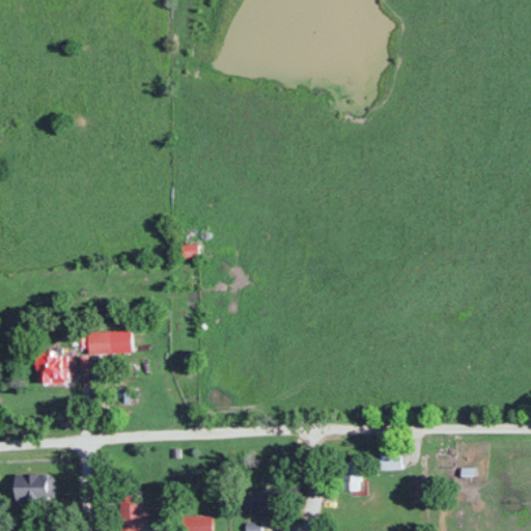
[(182,257),(198,257),(198,246),(182,246),(182,257)]
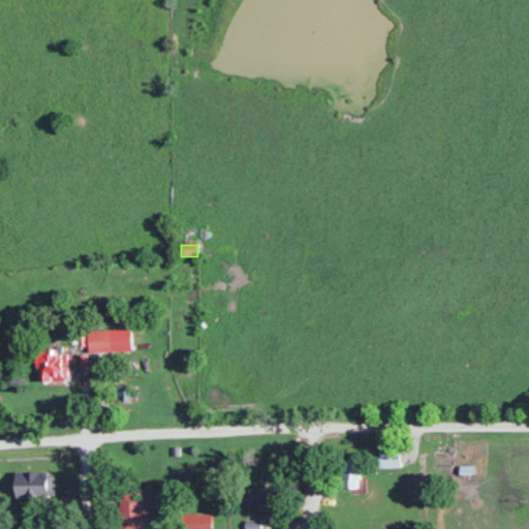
[(68,381),(67,355),(38,356),(39,381),(68,381)]
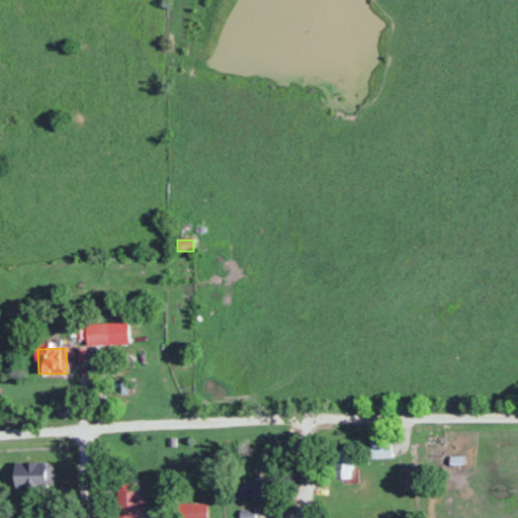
[(371,441),(371,458),(393,458),(393,441),(371,441)]
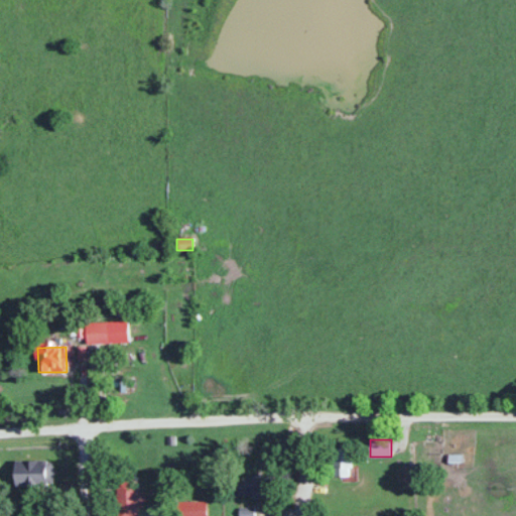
[(351,477),(351,448),(334,448),(334,477),(351,477)]
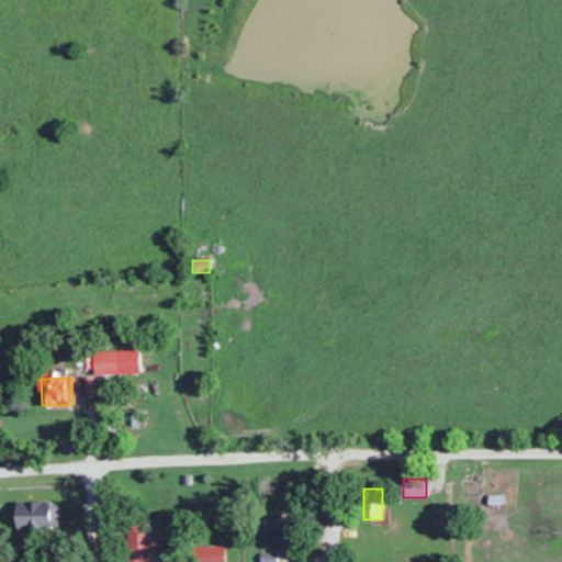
[(57,503),(18,503),(18,529),(57,529),(57,503)]
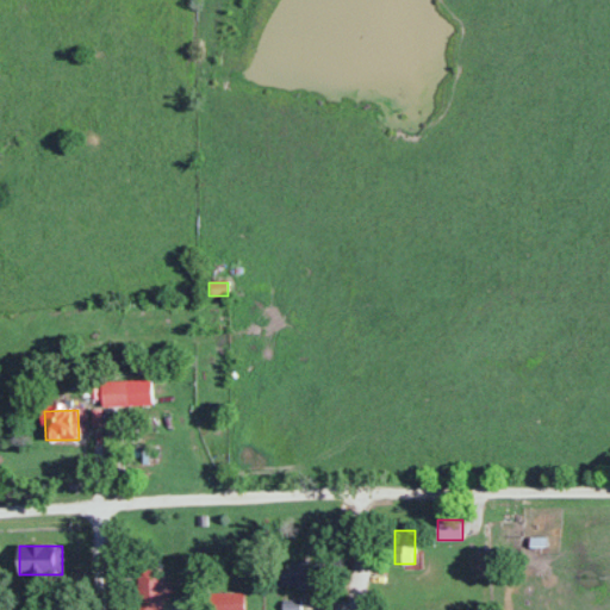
[(284,565),(284,587),(321,587),(321,565),(284,565)]
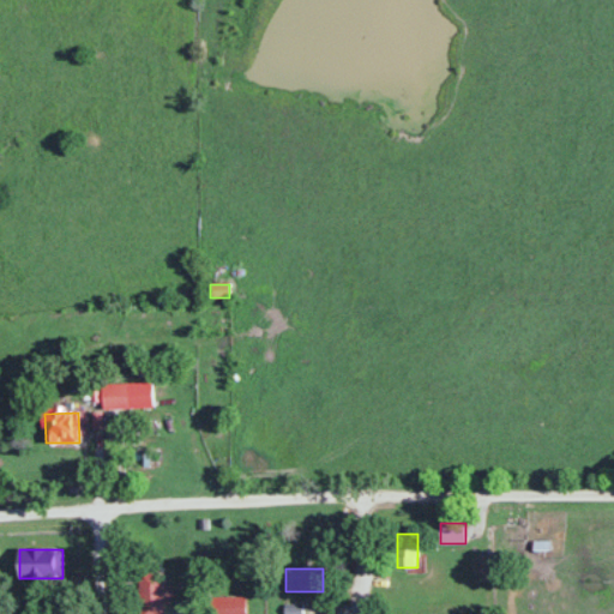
[(139,573),(139,613),(163,613),(164,573),(139,573)]
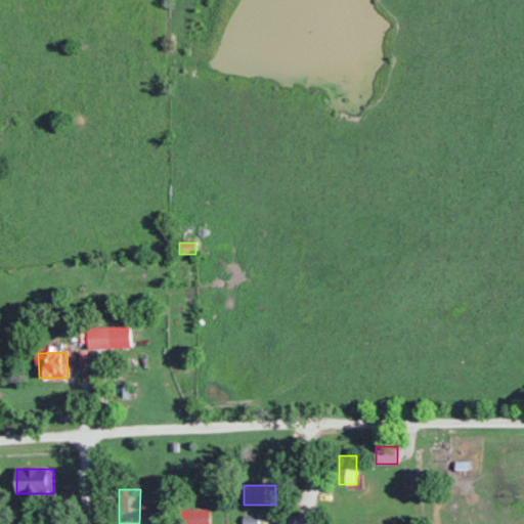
[(210,523),(210,510),(179,510),(179,523),(210,523)]
